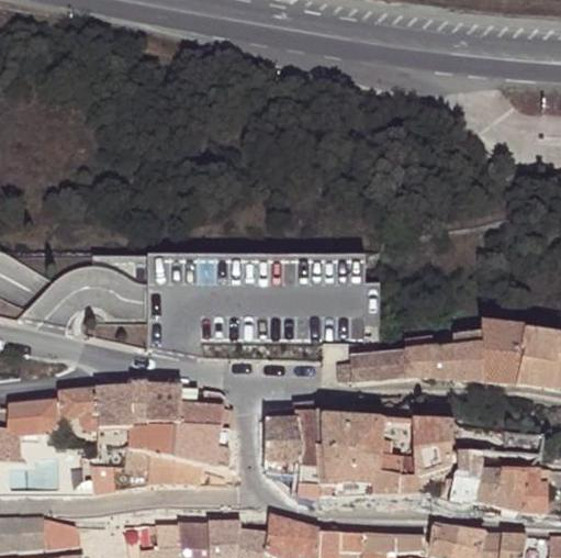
[(363,254),(146,252),(147,300),(147,343),(172,349),(199,355),(200,342),(378,343),(378,282),(362,283),(363,254)]
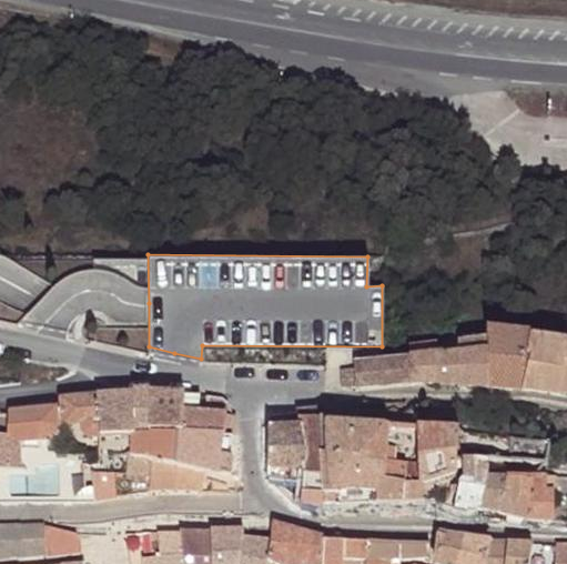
[(510,333),(486,330),(487,336),(487,348),(489,386),(507,388),(510,333)]
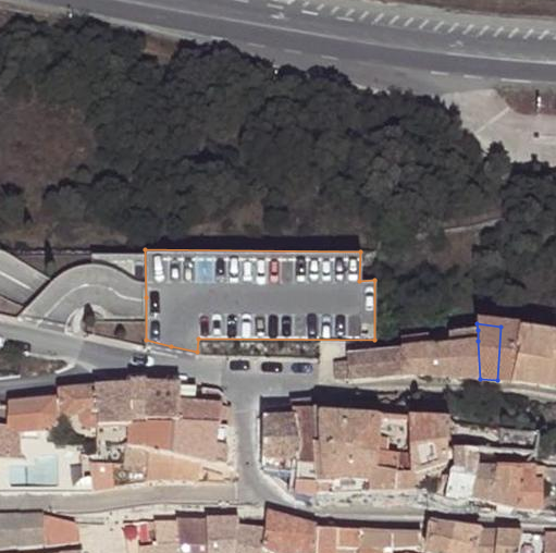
[(519,329),(501,327),(497,380),(513,381),(519,329)]
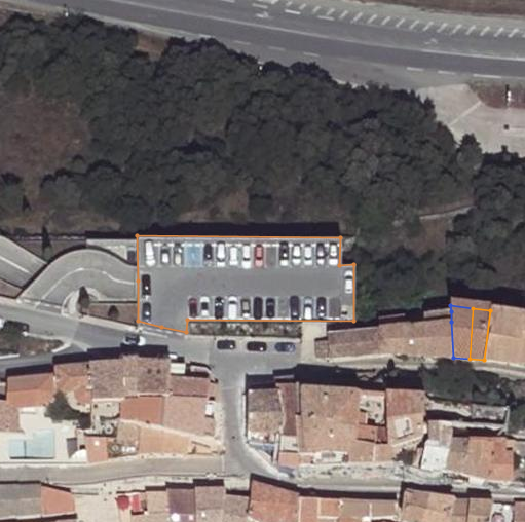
[(524,314),(490,310),(484,360),(498,361),(518,364),(522,336),(523,336),(524,336),(524,314)]
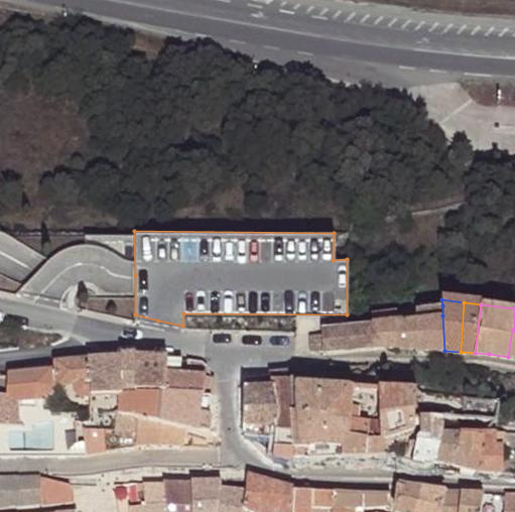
[(413,308),(414,318),(442,315),(442,305),(413,308)]
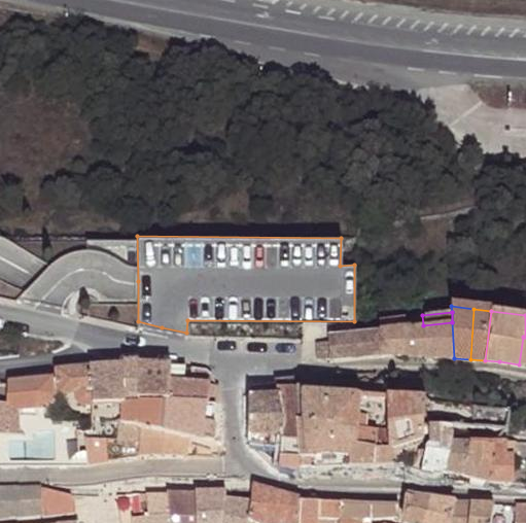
[(407,317),(379,320),(380,330),(408,327),(407,317)]
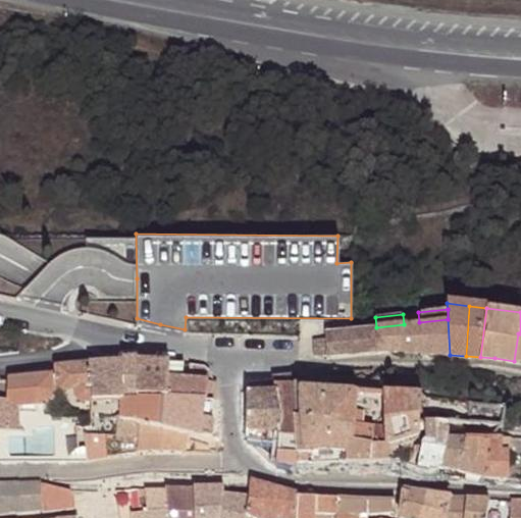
[(448,319),(419,322),(421,354),(450,355),(448,319)]
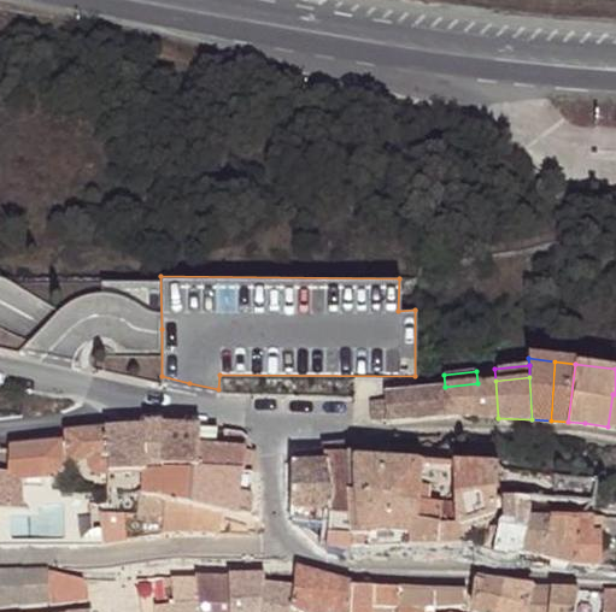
[(477,383),(445,387),(446,416),(498,418),(496,381),(477,383)]
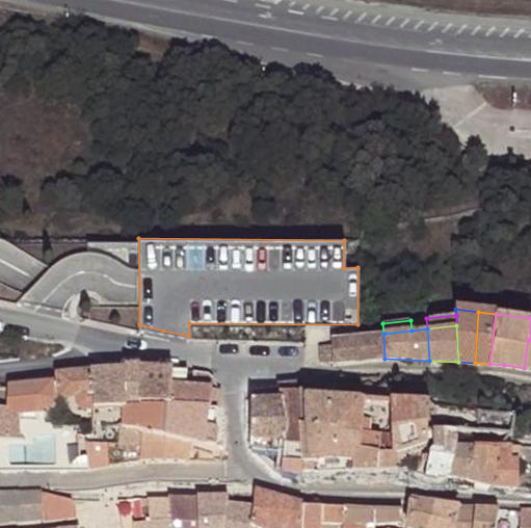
[(385,359),(383,334),(330,338),(330,342),(330,360),(330,363),(385,359)]
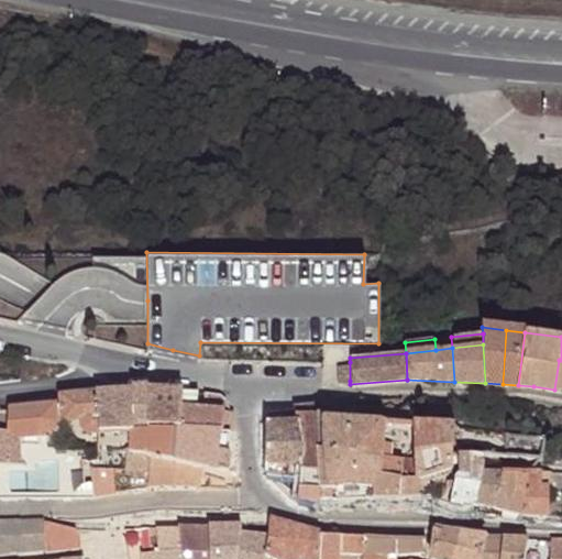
[(338,381),(350,381),(350,362),(338,362),(338,381)]
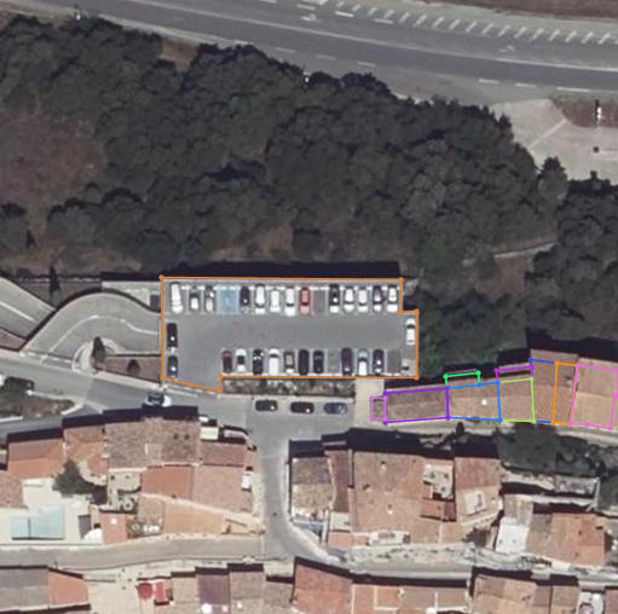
[(162,498),(161,426),(137,426),(67,432),(69,459),(90,458),(91,463),(92,468),(96,471),(103,474),(109,474),(143,474),(143,493),(162,498)]
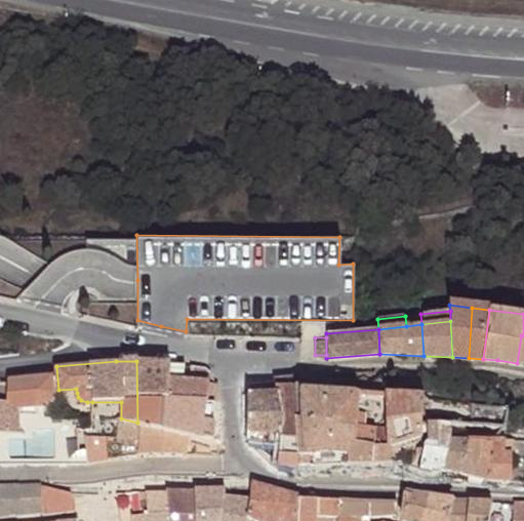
[(169,377),(185,378),(186,362),(172,361),(156,361),(136,361),(137,423),(138,423),(167,429),(168,400),(169,377)]
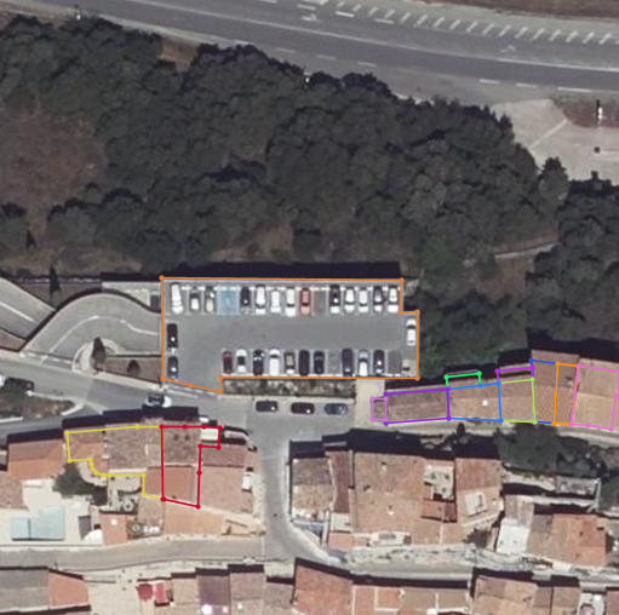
[(245,448),(246,432),(225,429),(225,447),(218,447),(200,446),(199,472),(245,473),(245,448)]
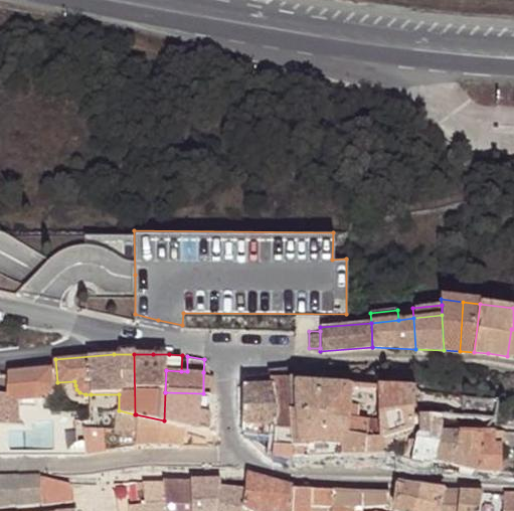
[(0,385),(24,387),(24,368),(0,367),(0,385)]
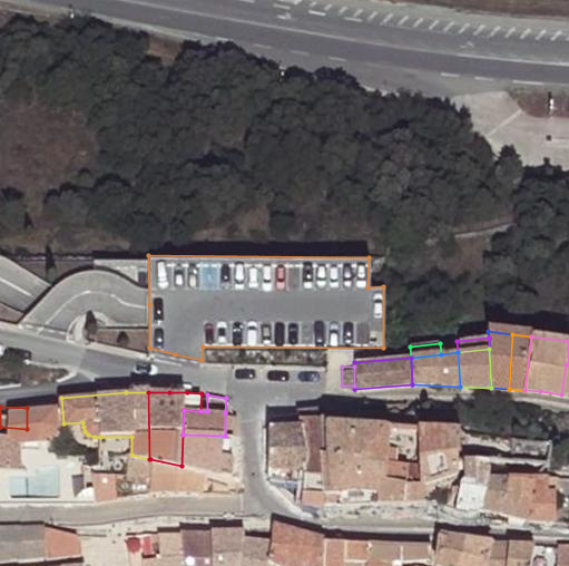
[(319,410),(297,412),(297,421),(320,419),(319,410)]
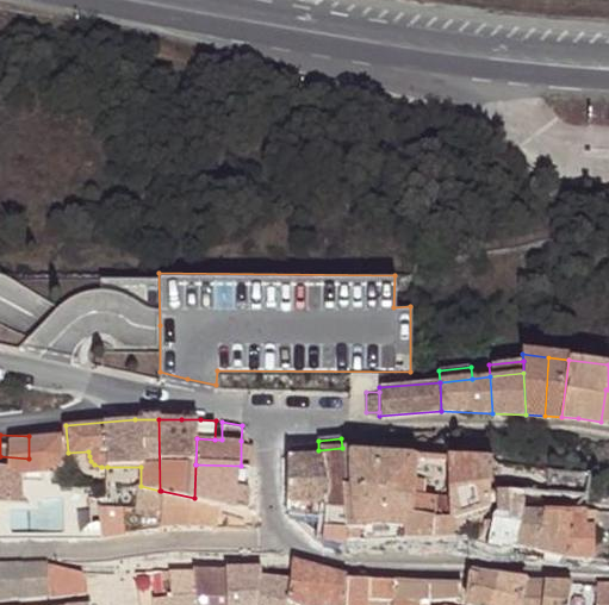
[(287,459),(287,510),(323,518),(318,450),(318,441),(287,443),(287,459)]
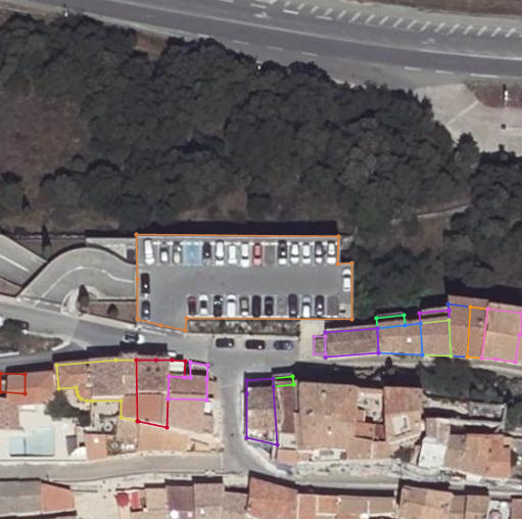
[(278,462),(298,465),(297,455),(295,421),(294,389),(293,384),(273,386),(277,444),(278,462)]
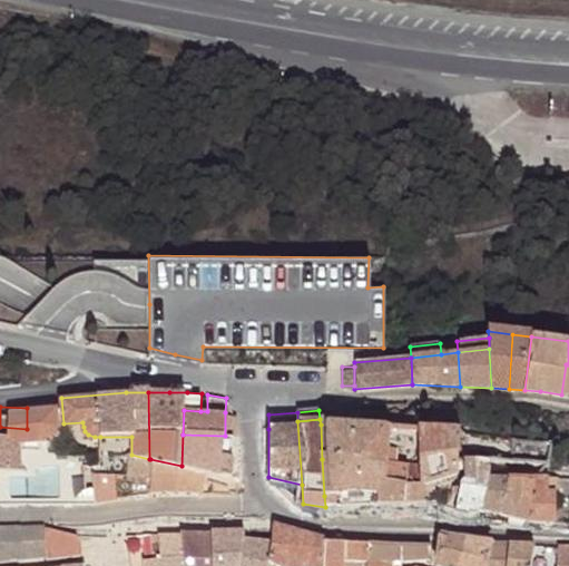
[(388,429),(321,425),(322,459),(388,462),(388,452),(388,429)]
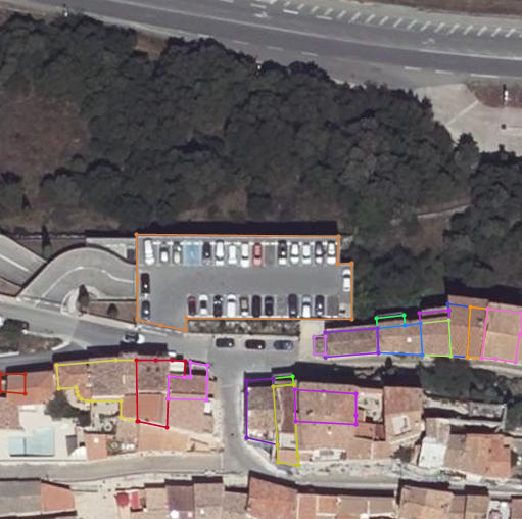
[(418,437),(420,424),(422,413),(424,396),(386,394),(387,430),(388,445),(418,437)]
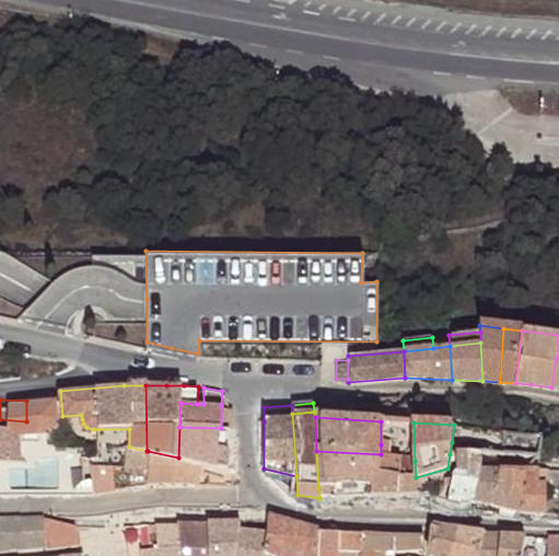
[(21,429),(0,427),(0,458),(21,459),(21,429)]
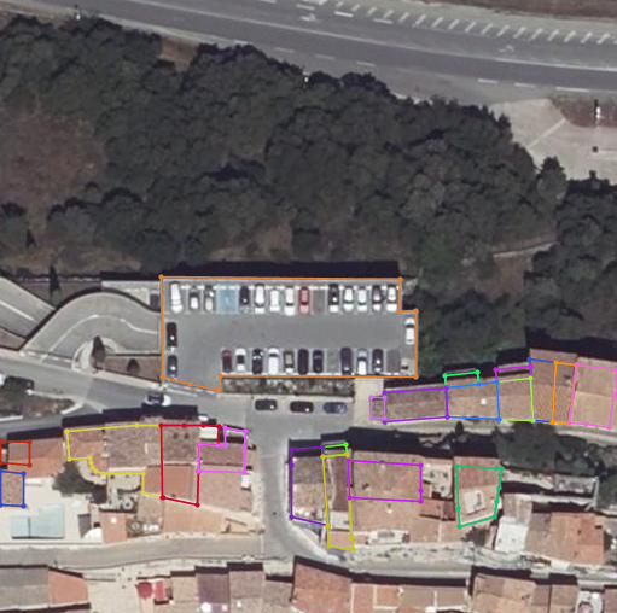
[(254,472),(244,472),(198,471),(197,505),(225,511),(238,513),(239,500),(252,503),(254,472)]
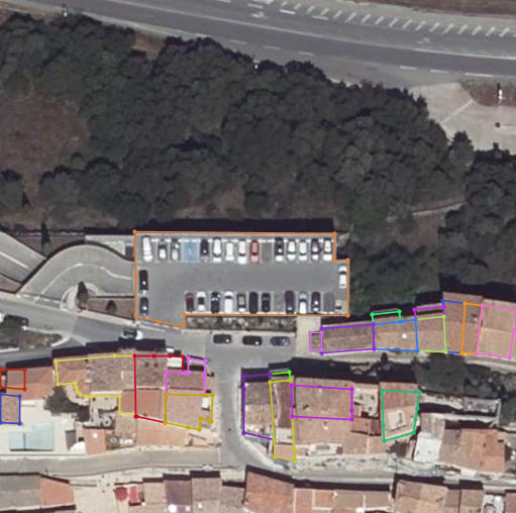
[(384,440),(383,425),(360,422),(360,411),(351,410),(351,419),(350,434),(382,442),(382,441),(384,440)]
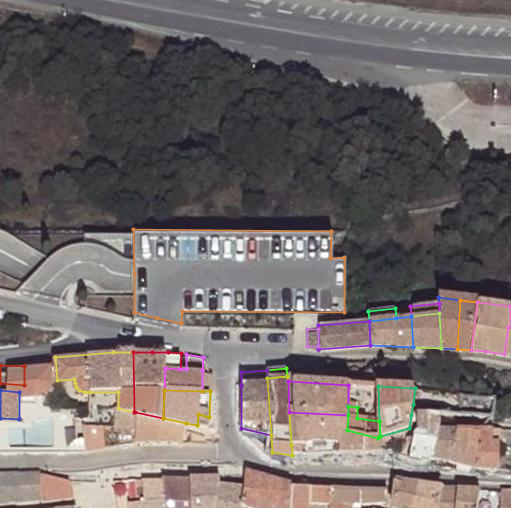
[(135,412),(134,412),(118,408),(116,407),(115,426),(115,428),(135,428),(135,412)]
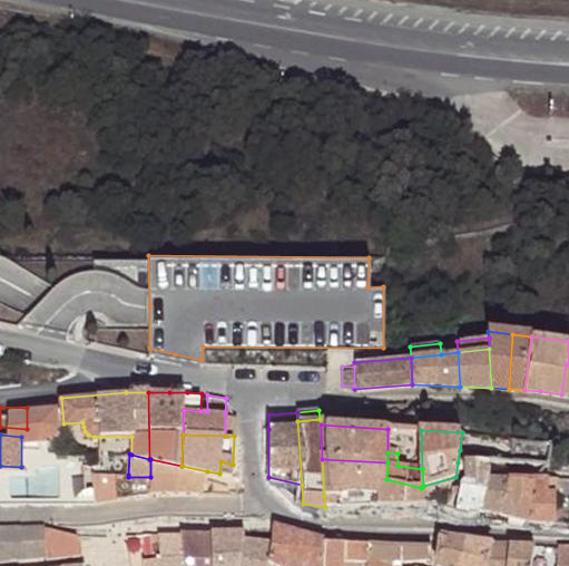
[(200,493),(207,471),(182,466),(150,459),(150,477),(150,494),(200,493)]
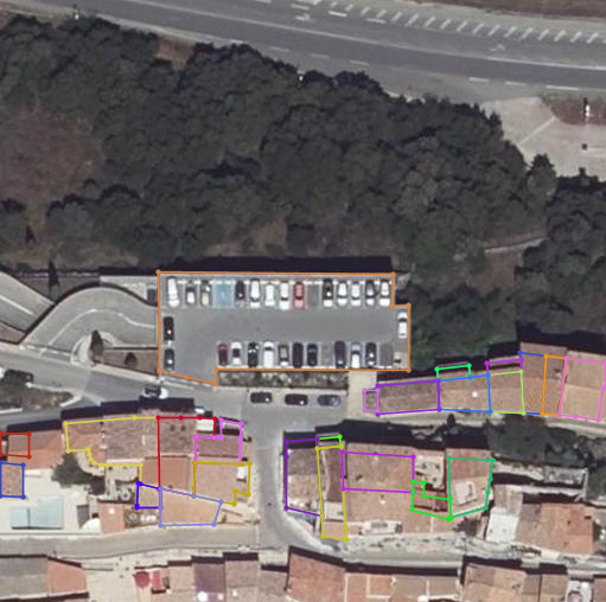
[(437,536),(451,535),(448,519),(412,510),(413,492),(343,488),(345,527),(399,524),(400,537),(415,537),(437,536)]
